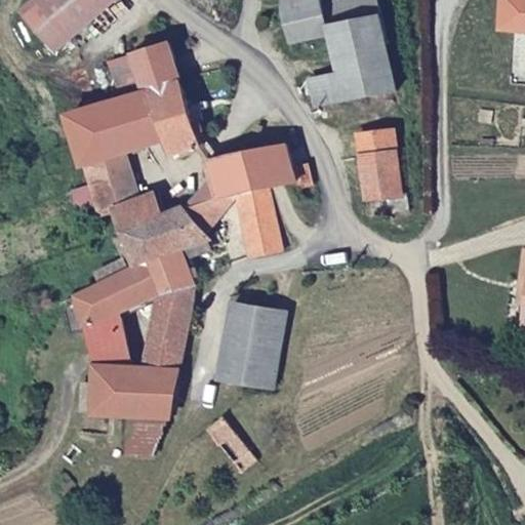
[(113,0),(37,0),(23,14),(59,49),(113,0)]
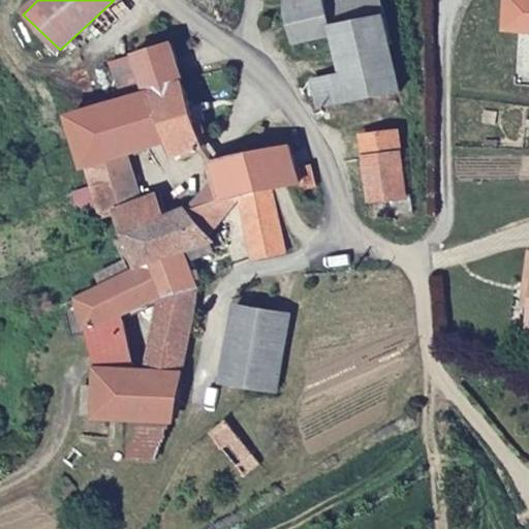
[(327,34),(380,18),(375,0),(349,0),(320,8),(317,0),(284,0),(283,27),(292,52),(329,42),(327,34)]
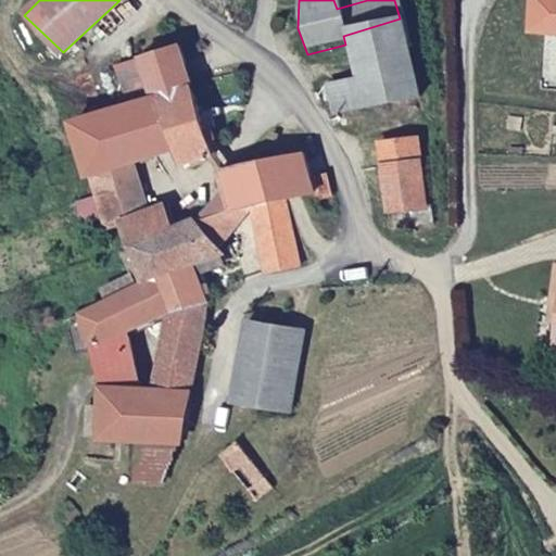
[(555,0),(527,0),(526,27),(555,28),(555,0)]
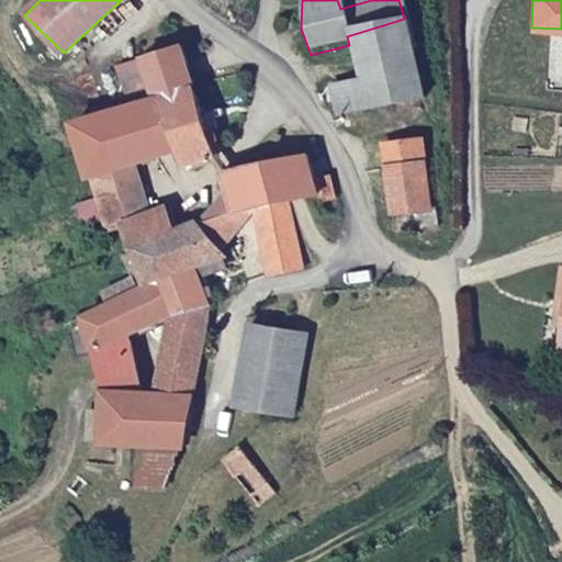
[(424,100),(404,19),(347,36),(349,45),(361,86),(368,113),(424,100)]
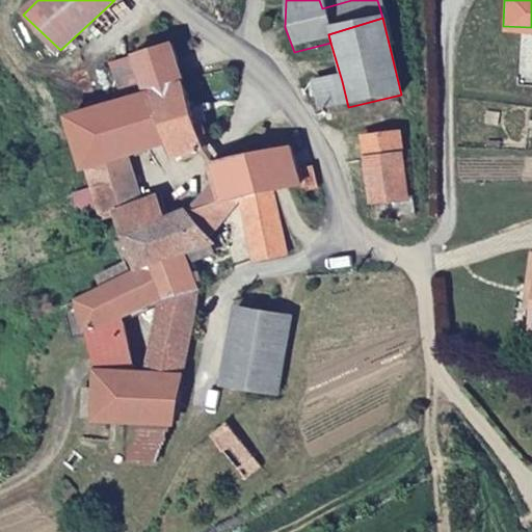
[(109,62),(122,101),(185,81),(171,42),(109,62)]
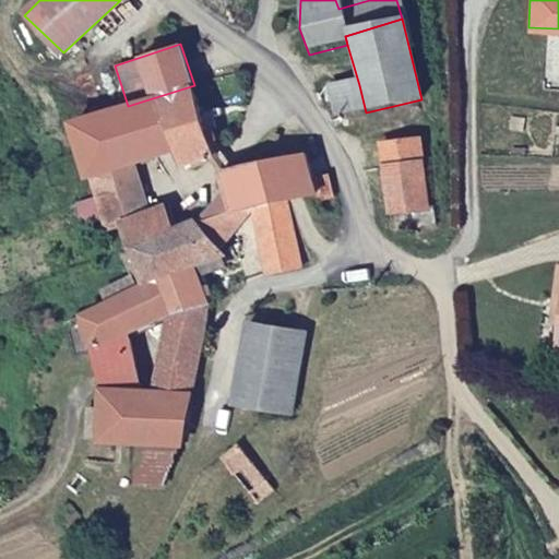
[(128,106),(75,123),(93,174),(149,156),(212,137),(194,85),(128,106)]
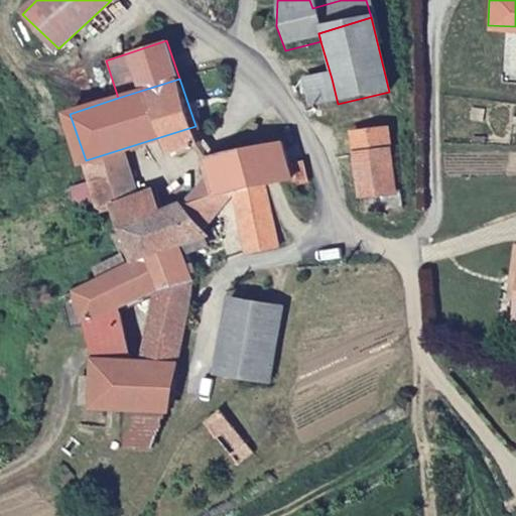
[(304,84),(310,112),(338,104),(332,79),(304,84)]
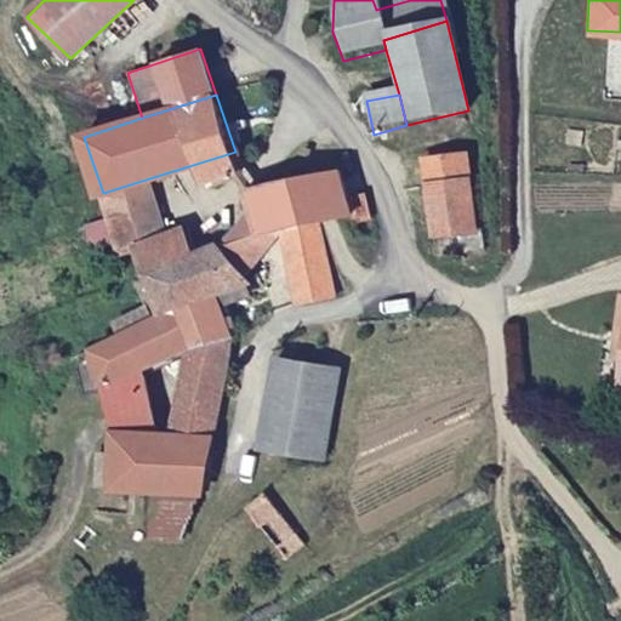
[(457,256),(486,252),(485,224),(478,226),(465,152),(426,159),(440,249),(457,249),(457,256)]
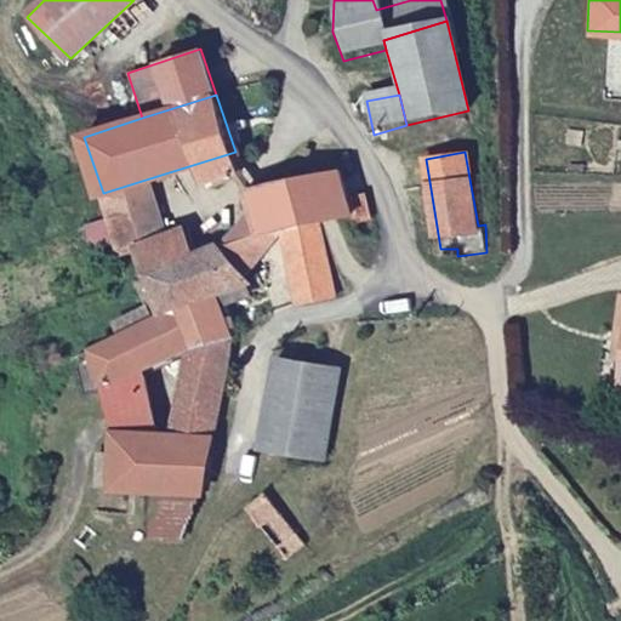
[(342,166),(290,180),(250,188),(262,234),(281,229),(283,237),(300,298),(336,290),(322,218),(340,214),(354,210),(351,195),(342,166)]
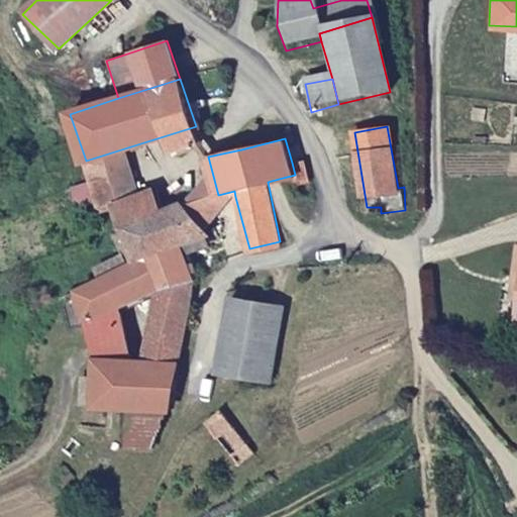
[(137,144),(86,161),(103,212),(118,207),(154,195),(137,144)]
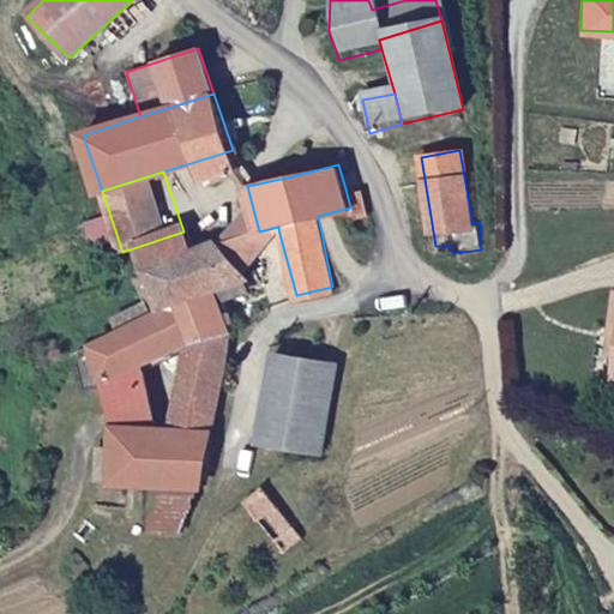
[(362,190),(347,193),(350,208),(336,211),(339,223),(368,214),(362,190)]
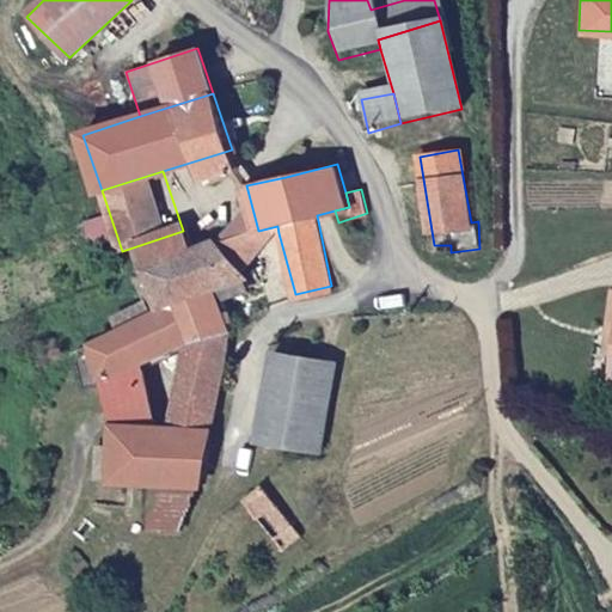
[(277,226),(258,231),(218,243),(246,273),(279,233),(277,226)]
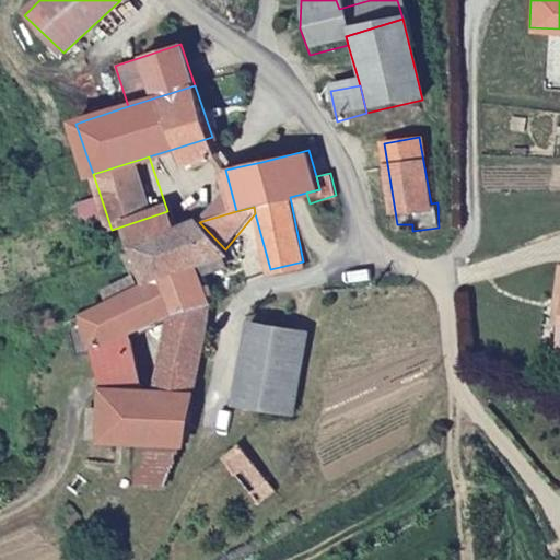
[(128,224),(136,247),(173,232),(167,211),(128,224)]
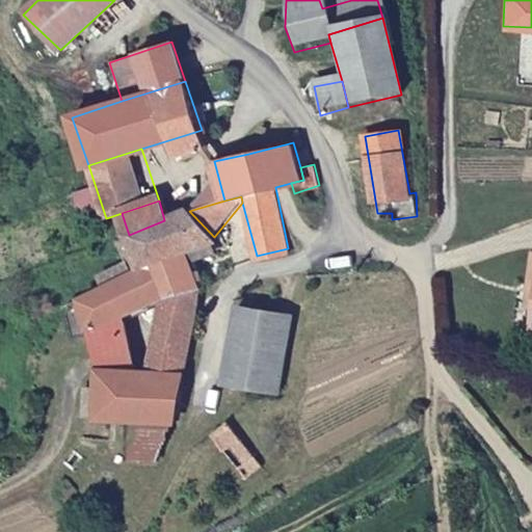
[(164,220),(129,235),(137,257),(140,266),(157,260),(186,248),(214,237),(189,211),(164,220)]
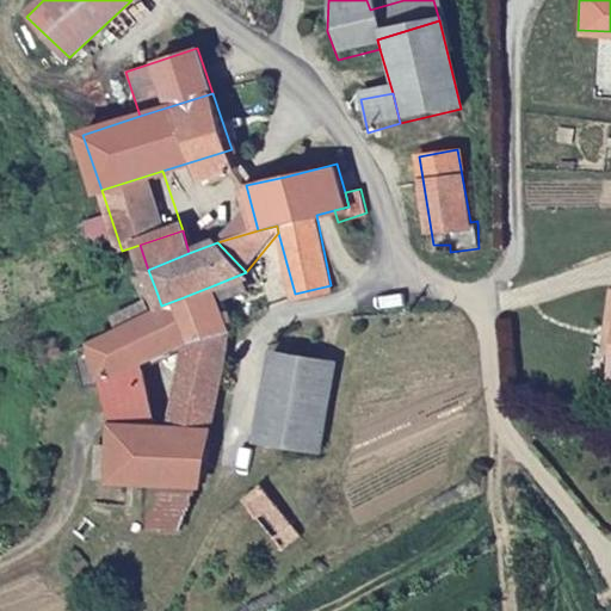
[(252,290),(246,272),(214,285),(218,301),(252,290)]
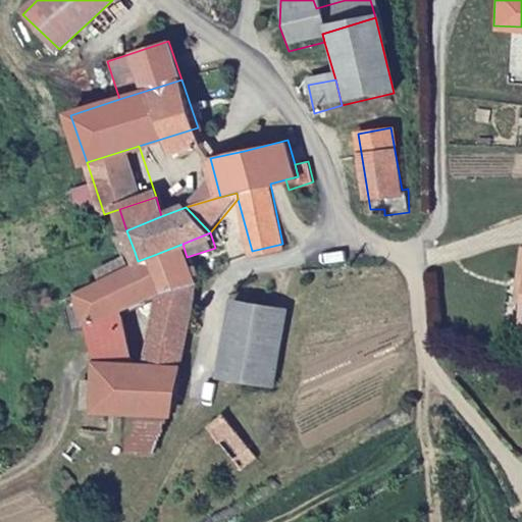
[(164,290),(195,280),(187,257),(183,244),(154,255),(164,290)]
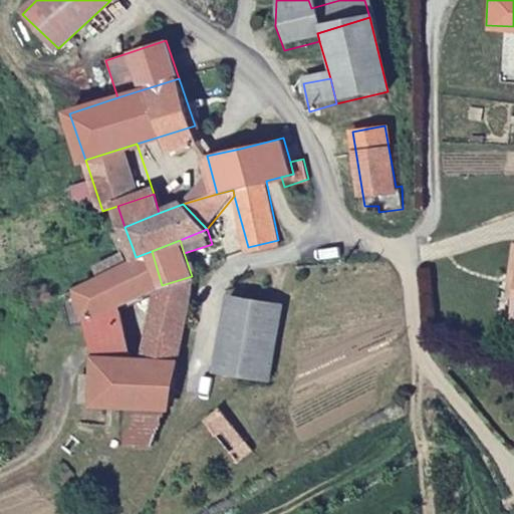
[(136,257),(133,248),(98,265),(102,274),(136,257)]
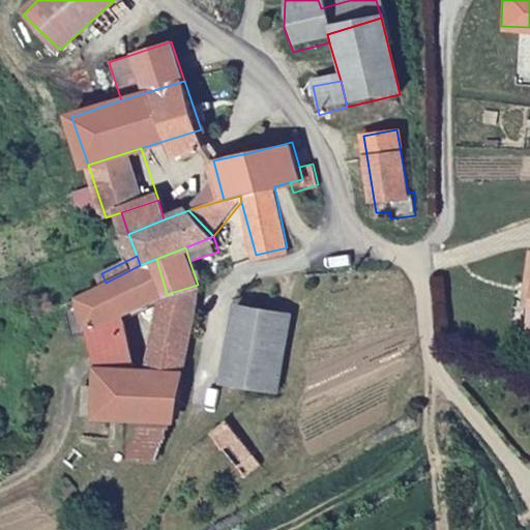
[(106,283),(80,296),(92,333),(96,347),(135,347),(126,312),(165,295),(167,294),(156,259),(140,265),(106,283)]
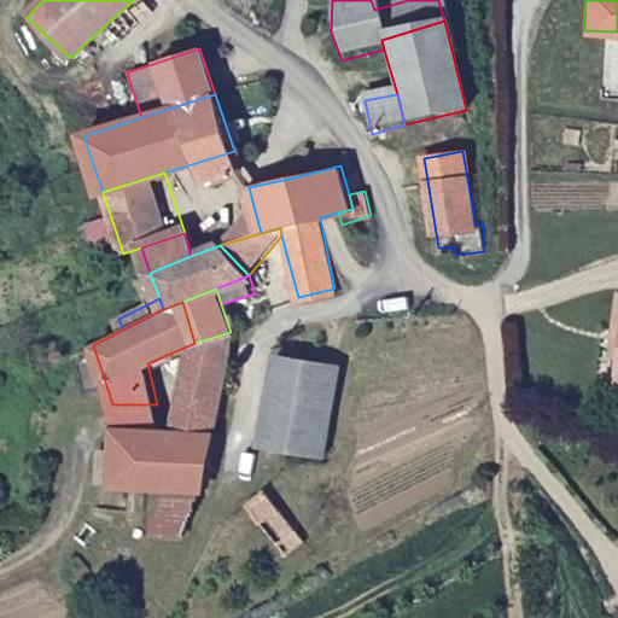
[(213,435),(231,332),(194,343),(192,344),(179,431),(213,435)]
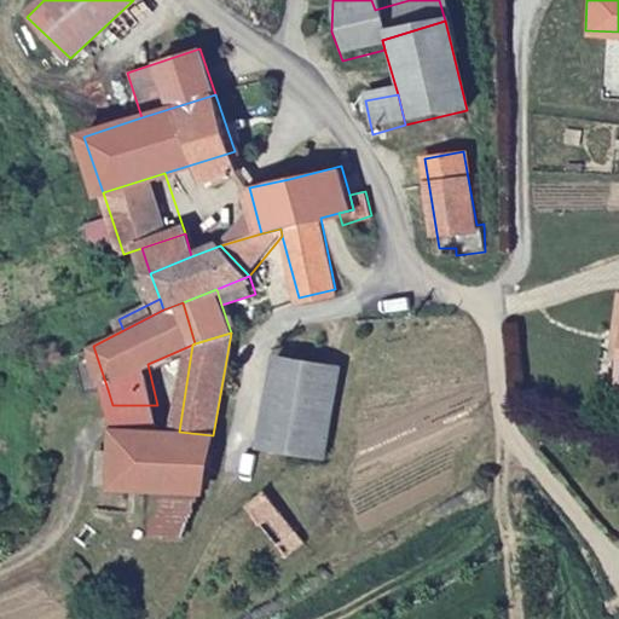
[(93,346),(79,353),(90,394),(108,389),(93,346)]
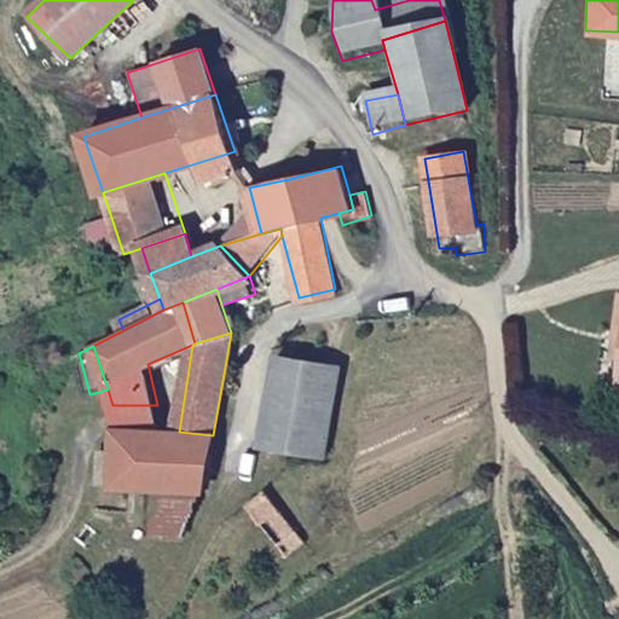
[(324,455),(343,362),(282,348),(264,440),(324,455)]
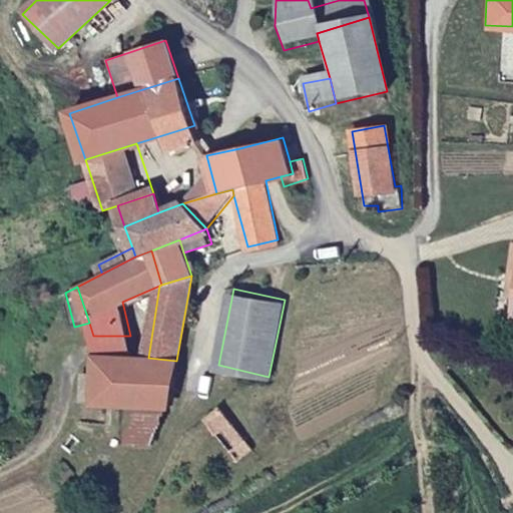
[(93,336),(100,355),(134,357),(130,336),(93,336)]
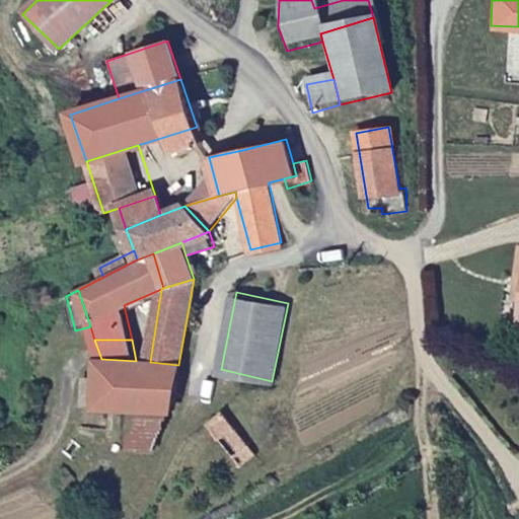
[(97,377),(96,409),(169,411),(178,365),(150,362),(136,361),(101,359),(97,377)]
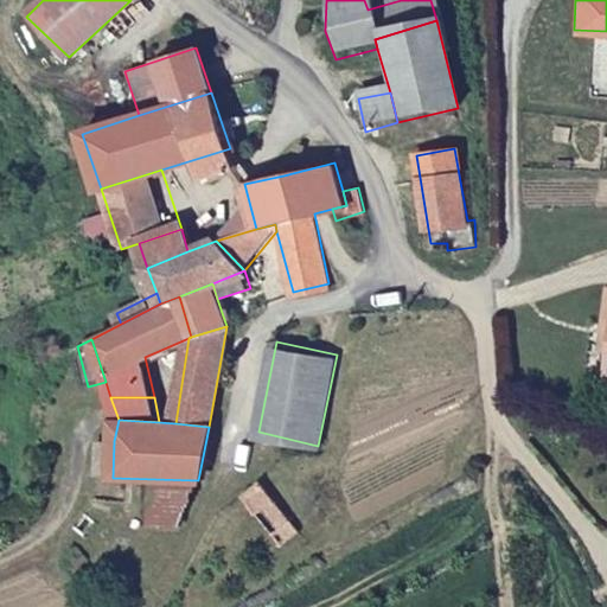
[(98,442),(98,478),(113,478),(114,441),(98,442)]
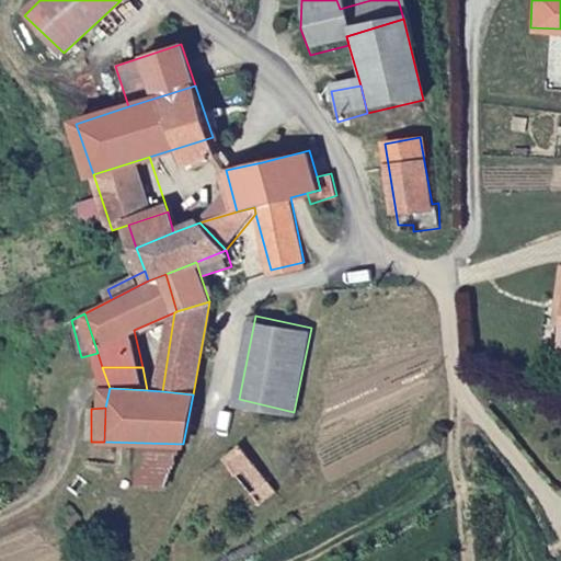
[(242,438),(224,451),(258,500),(277,487),(242,438)]
